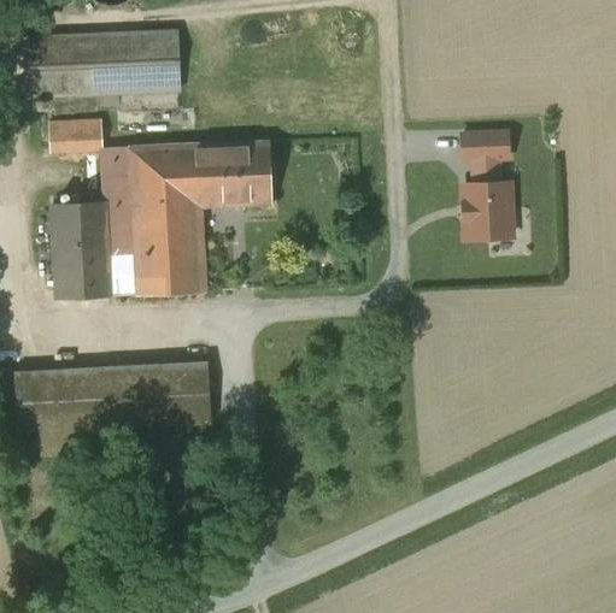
[(179,29),(31,35),(34,94),(181,88),(179,29)]
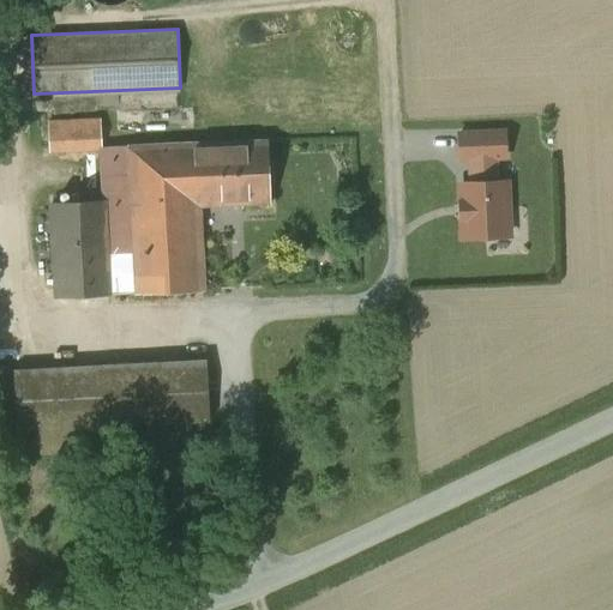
[(102,118),(49,120),(50,149),(103,146),(102,118)]
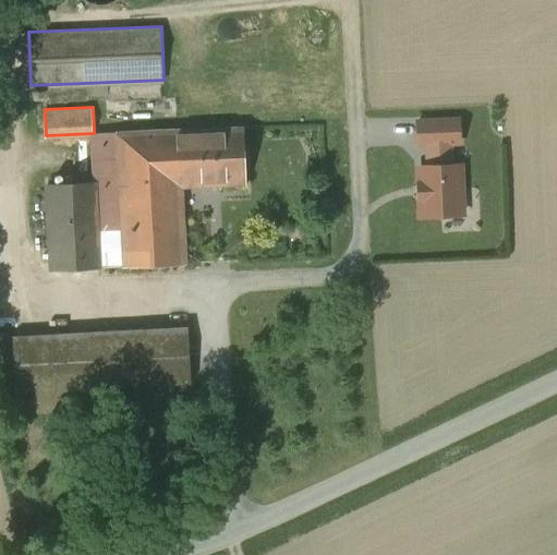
[(460,118),(419,120),(420,143),(428,142),(450,142),(460,141),(460,118)]
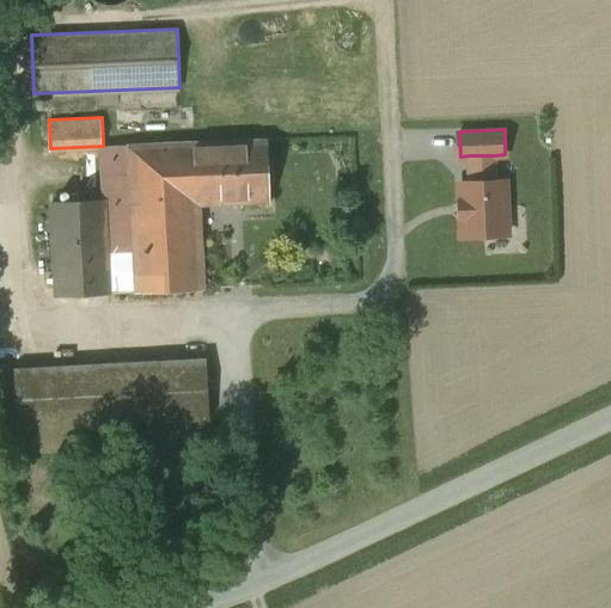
[(268,139),(195,142),(199,202),(270,198),(268,139)]
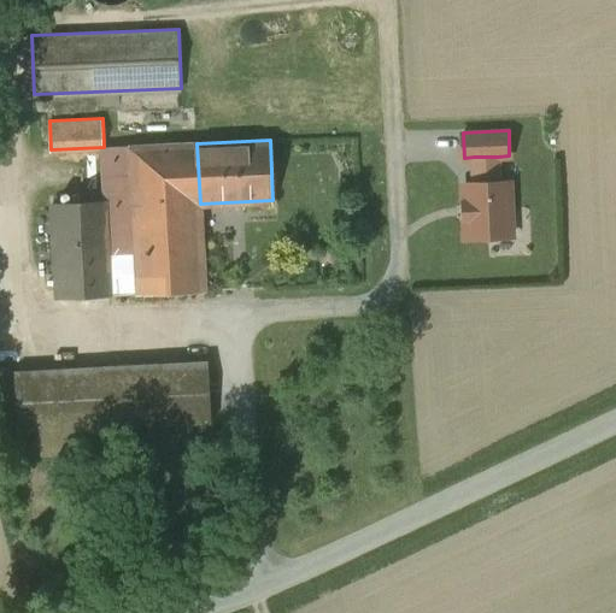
[(197,143),(130,146),(134,210),(138,293),(205,289),(204,288),(205,288),(200,204),(197,143)]
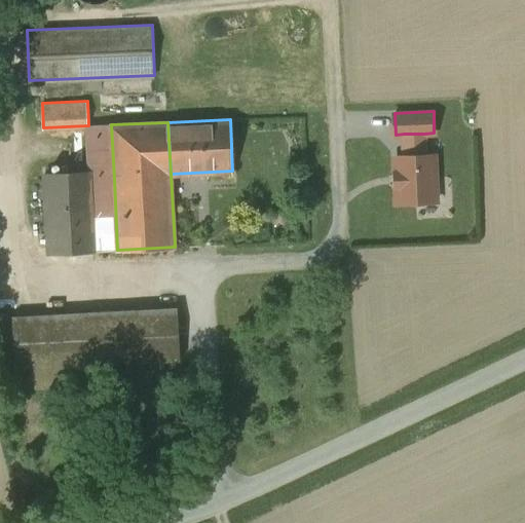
[(91,171),(91,180),(114,179),(111,124),(88,125),(91,171)]
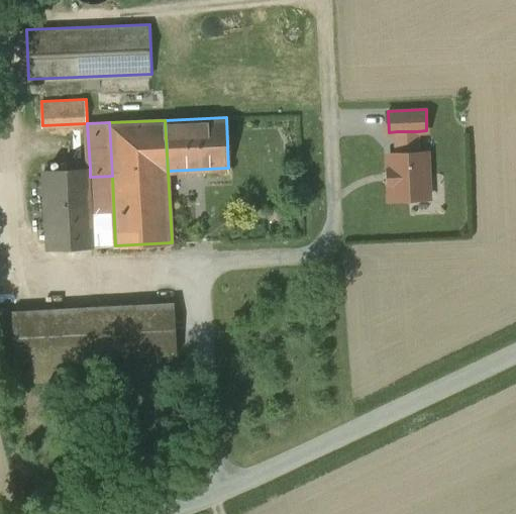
[(417,131),(397,131),(398,152),(418,151),(417,131)]
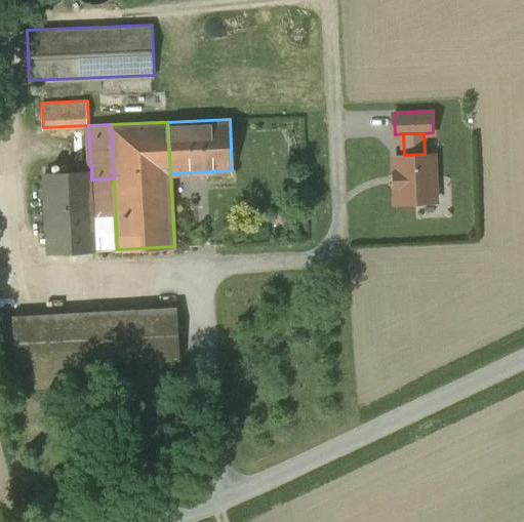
[(404,155),(395,156),(397,201),(436,199),(434,154),(425,154),(404,155)]
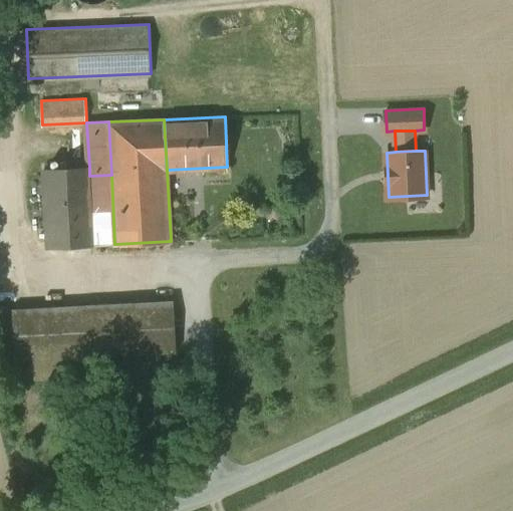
[(89,167),(44,169),(48,247),(93,245),(89,176),(89,167)]
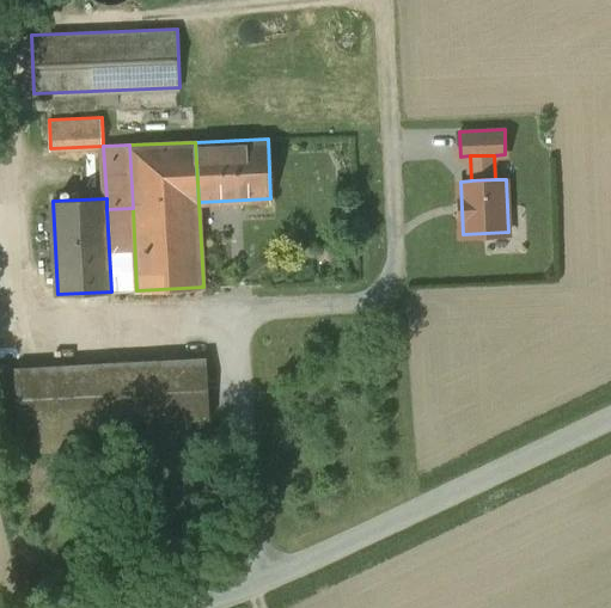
[(133,208),(107,209),(111,292),(136,290),(133,208)]
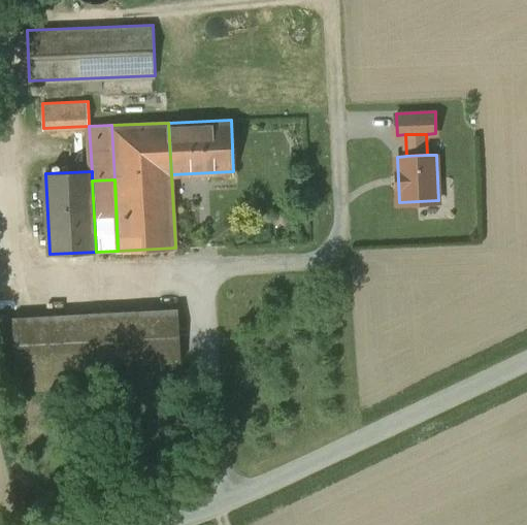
[(178,309),(13,318),(17,367),(37,366),(81,364),(180,359),(178,309)]
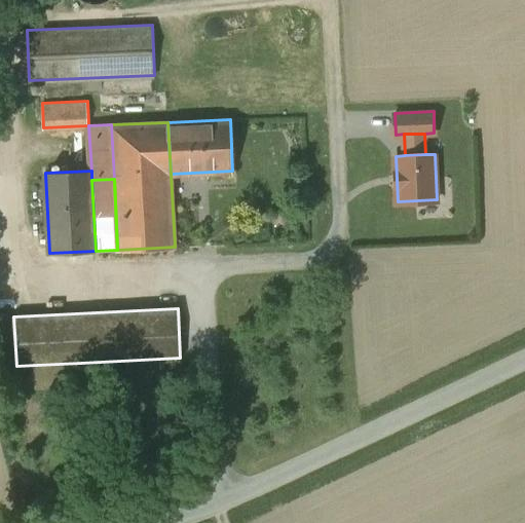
[(81,363),(37,365),(38,387),(82,385),(81,363)]
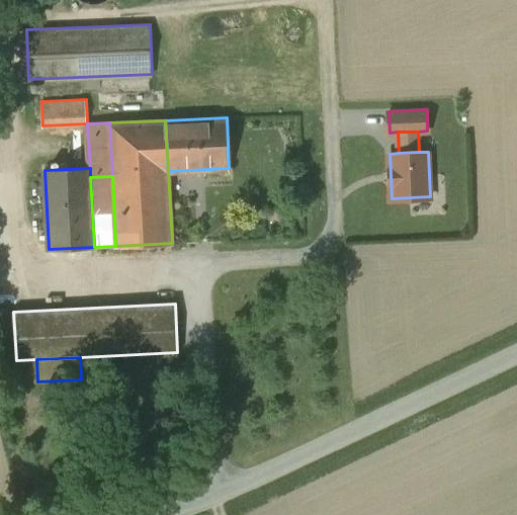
All buildings are outlined.
